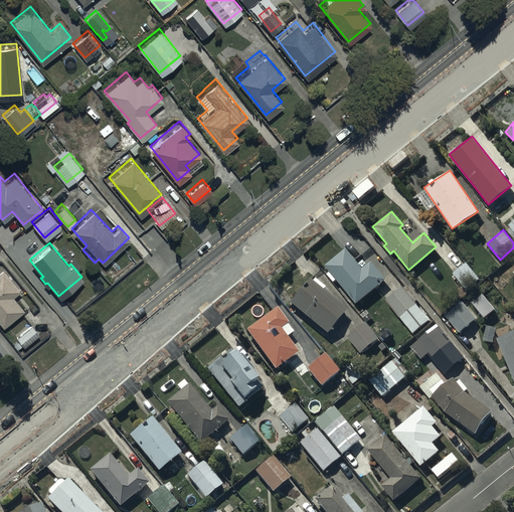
[(345,247),(325,265),(356,303),(385,279),(370,261),(362,268),(345,247)]
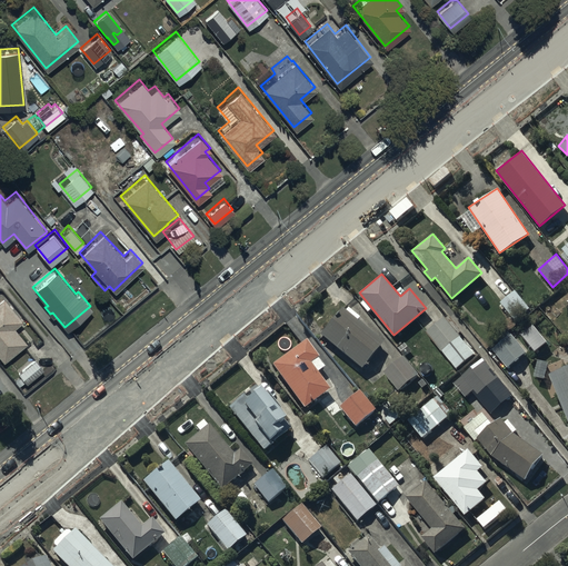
[(515,288),(500,300),(515,319),(530,307),(515,288)]
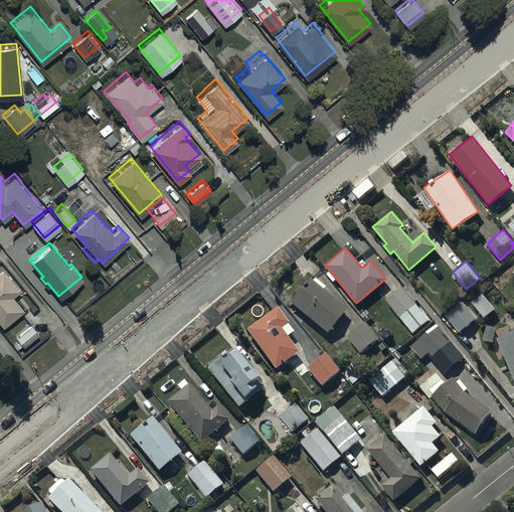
[(2,267),(0,268),(0,321),(2,324),(22,307),(11,294),(19,287),(2,267)]
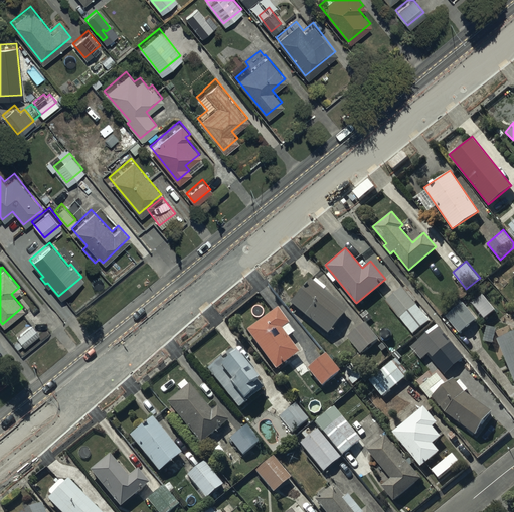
[(308,278),(288,302),(325,333),(346,309),(322,289),(325,286),(314,277),(311,281),(308,278)]
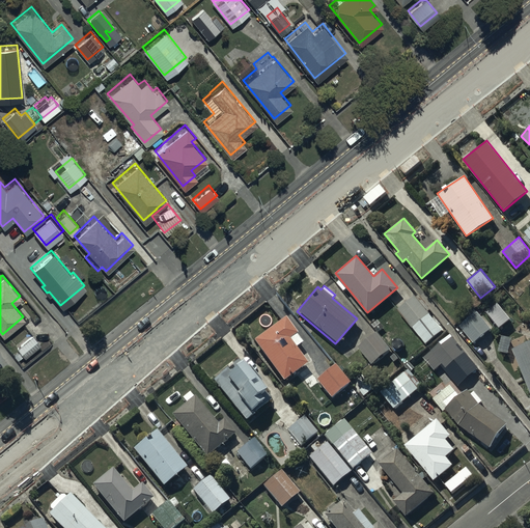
[(414,294),(397,307),(412,327),(429,313),(414,294)]
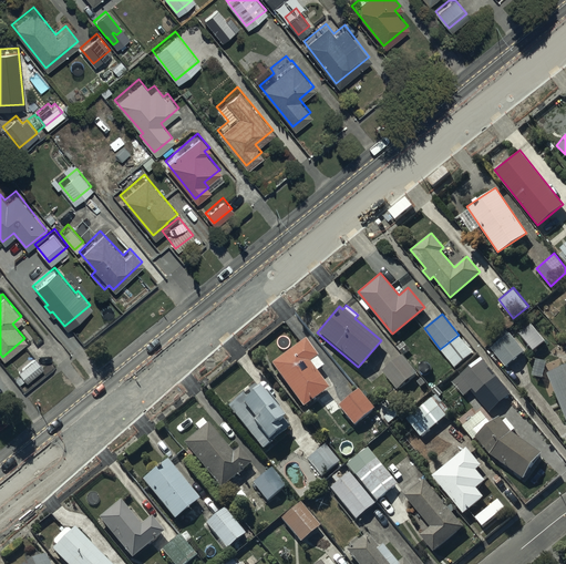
[(498,339),(490,346),(505,366),(524,350),(505,327),(496,335),(498,339)]
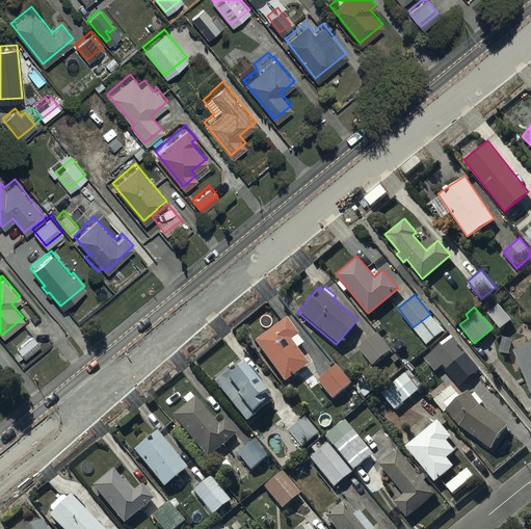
[(285,317),(254,340),(283,380),(308,364),(295,347),(302,342),(296,334),(296,333),(285,317)]
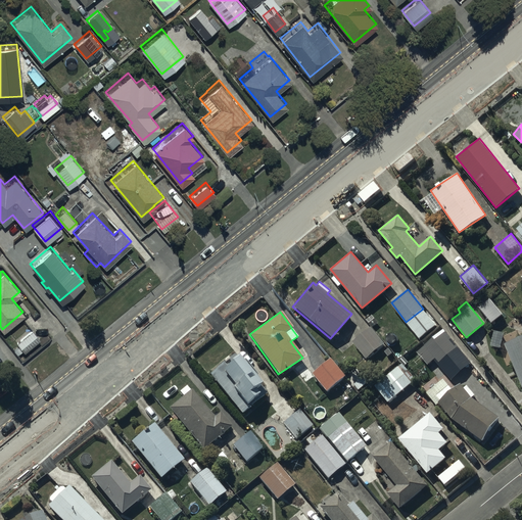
[(371,325),(352,339),(366,357),(384,342),(371,325)]
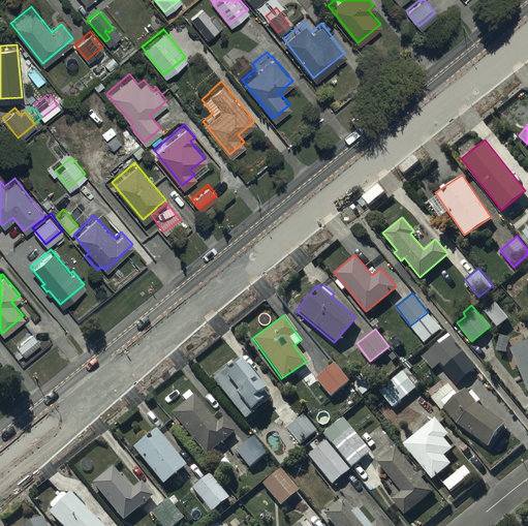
[(23,352),(39,340),(31,331),(16,343),(18,346),(12,351),(18,357),(23,352)]
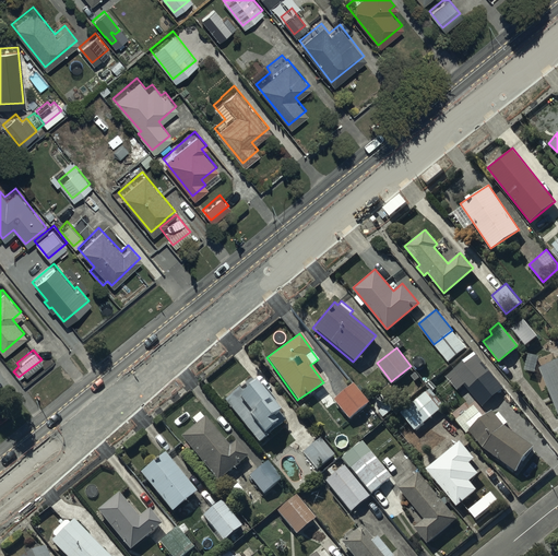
[(472,351),(444,375),(456,388),(464,381),(470,387),(485,373),(490,379),(495,376),(472,351)]
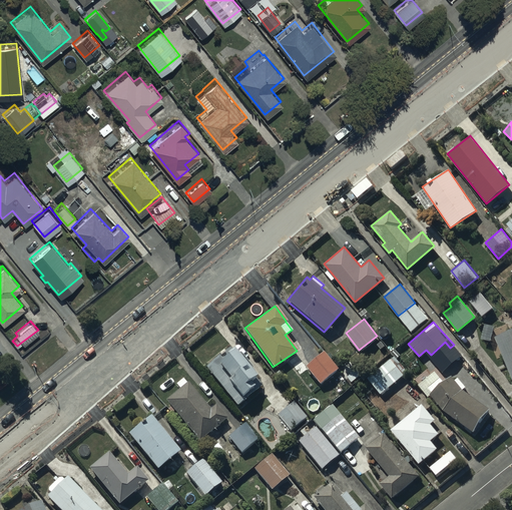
[(511,328),(494,336),(511,379),(511,328)]
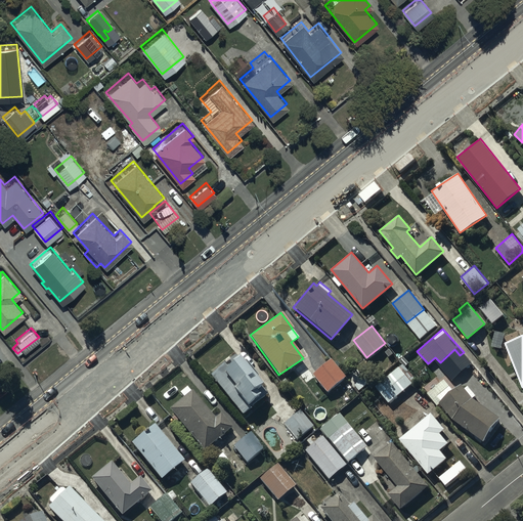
[(234,353),(210,373),(242,414),(265,395),(259,387),(260,385),(234,353)]
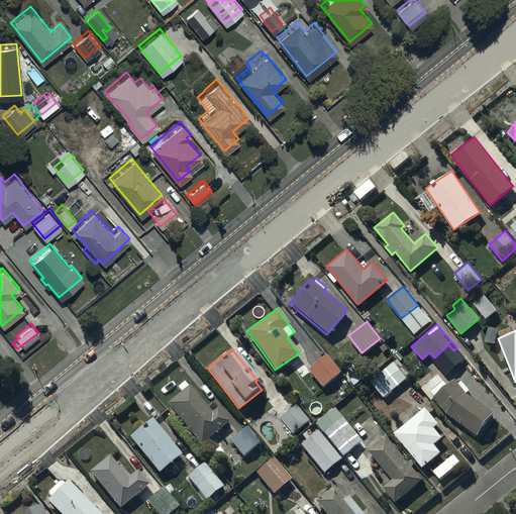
[(339,371),(325,353),(306,369),(321,386),(339,371)]
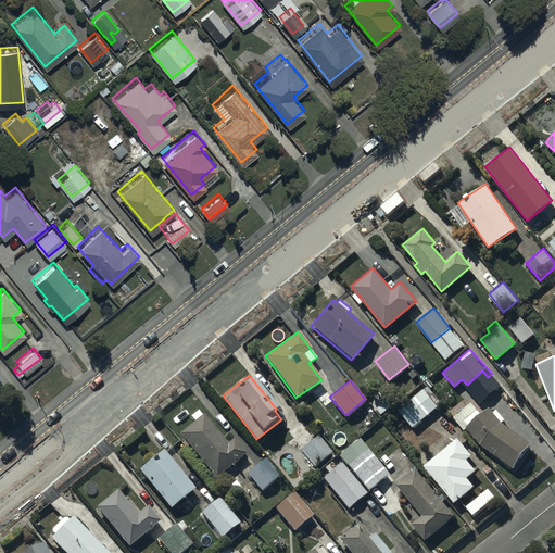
[(427,385),(398,409),(412,427),(442,403),(427,385)]
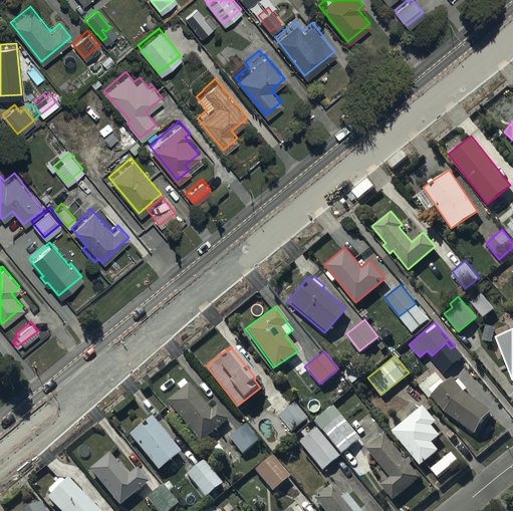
[(341,371),(333,377),(341,389),(349,382),(346,377),(347,376),(351,381),(361,374),(350,359),(339,368),(341,371)]
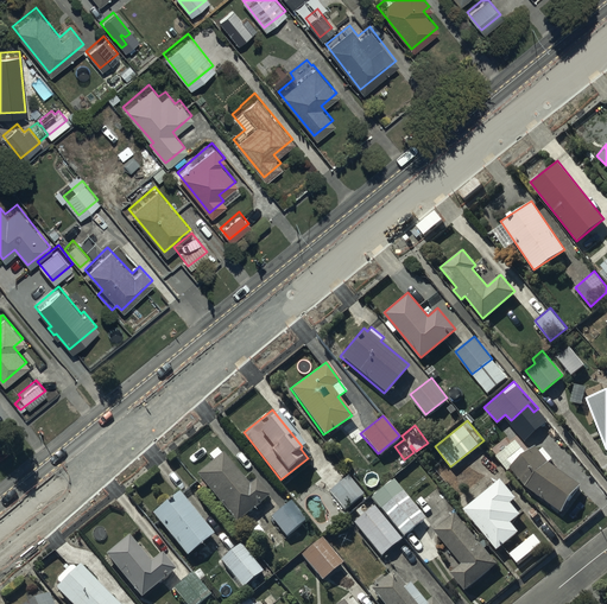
[(506,468),(509,466),(524,485),(561,512),(581,484),(548,462),(552,458),(543,446),(539,450),(535,444),(523,453),(512,440),(495,453),(506,468)]
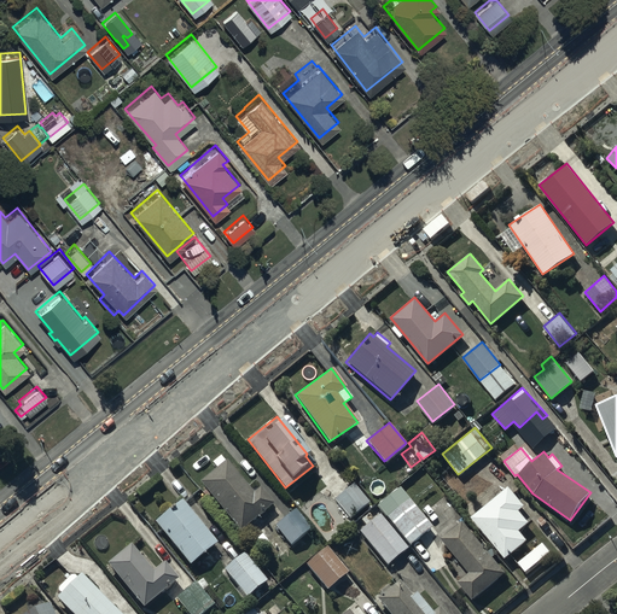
[(215,467),(199,480),(238,530),(272,502),(260,486),(252,491),(226,458),(223,461),(219,455),(210,461),(215,467)]
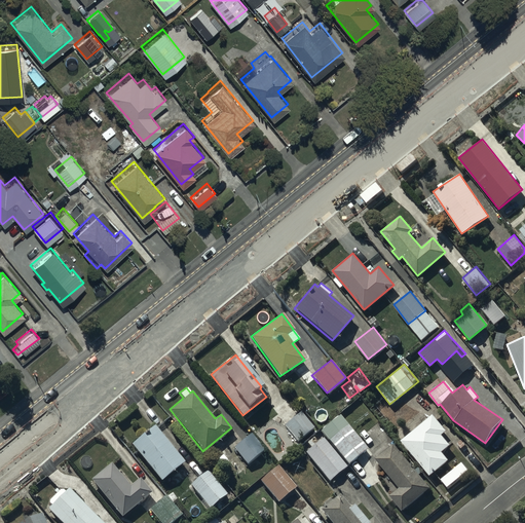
[(300,411),(284,424),(297,441),(313,426),(300,411)]
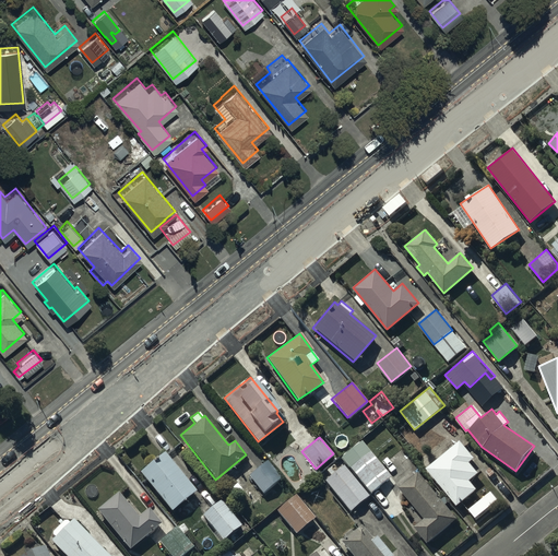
[(474,458),(460,440),(426,468),(456,506),(477,489),(470,481),(479,473),(470,461),(474,458)]
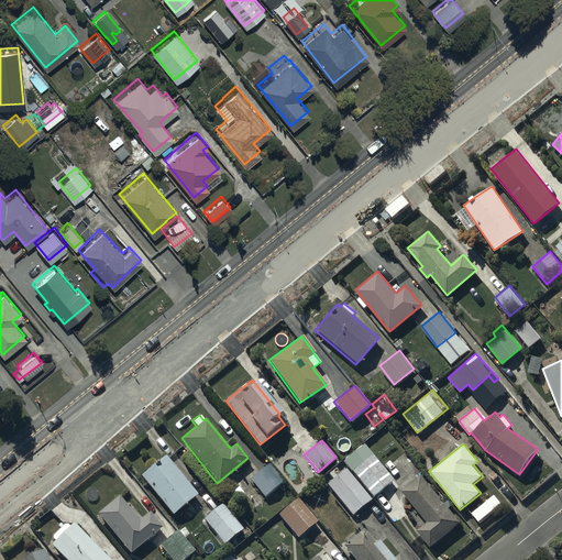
[(373,453),(351,469),(372,496),(393,480),(373,453)]
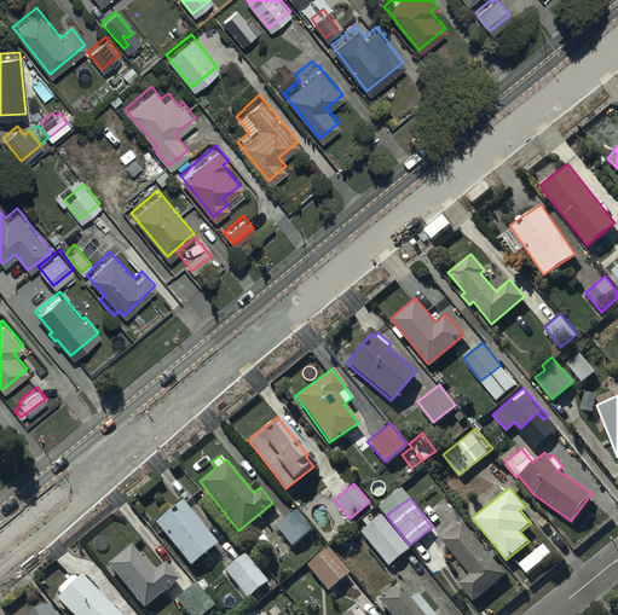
[(182,499),(154,521),(189,566),(217,544),(182,499)]
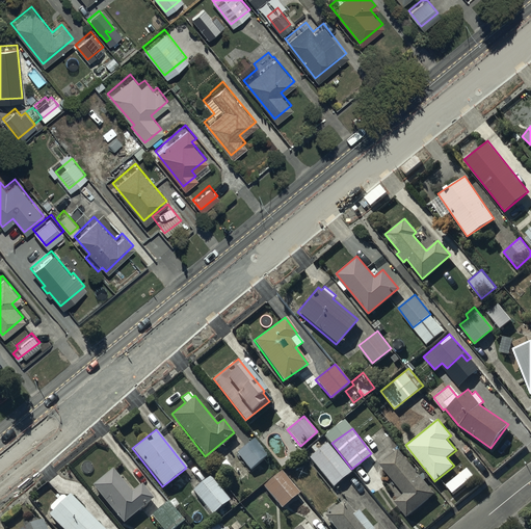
[(253,438),(236,451),(249,468),(266,455),(253,438)]
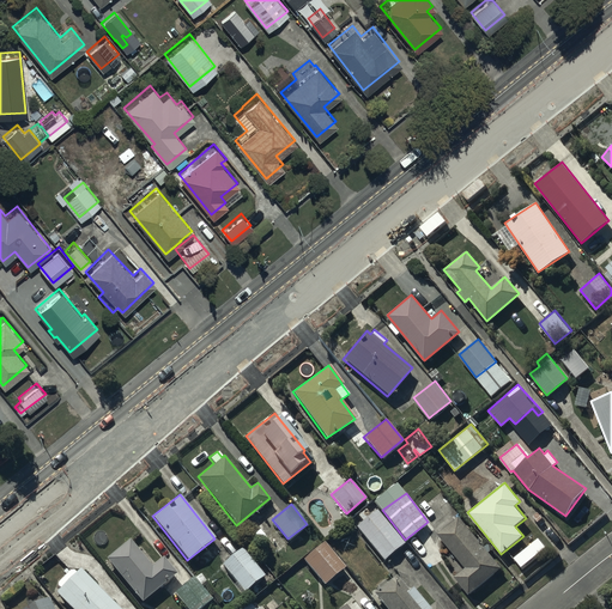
[(362,519),(356,525),(383,559),(404,542),(376,507),(370,513),(365,507),(357,513),(362,519)]
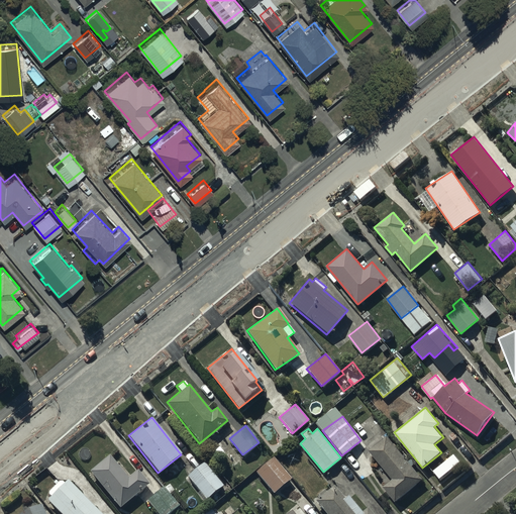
[(388,435),(370,449),(392,478),(382,486),(395,502),(423,479),(388,435)]
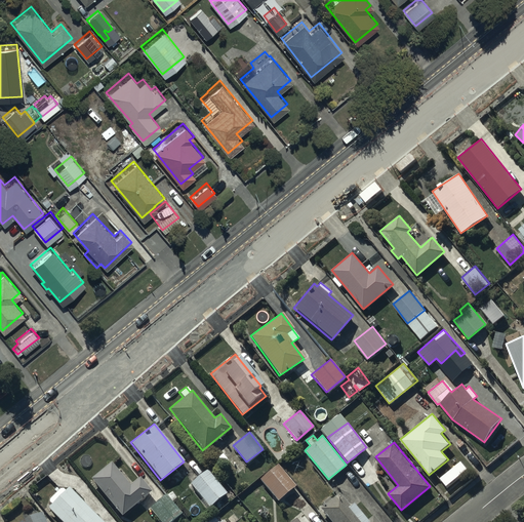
[(110,462),(90,478),(120,516),(151,490),(138,477),(129,485),(110,462)]
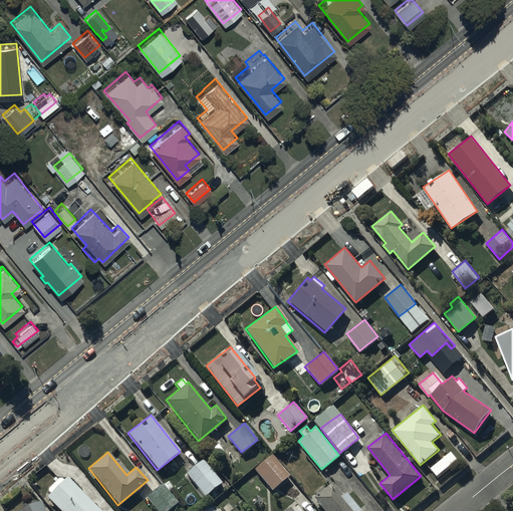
[(271,453),(253,468),(271,490),(289,476),(271,453)]
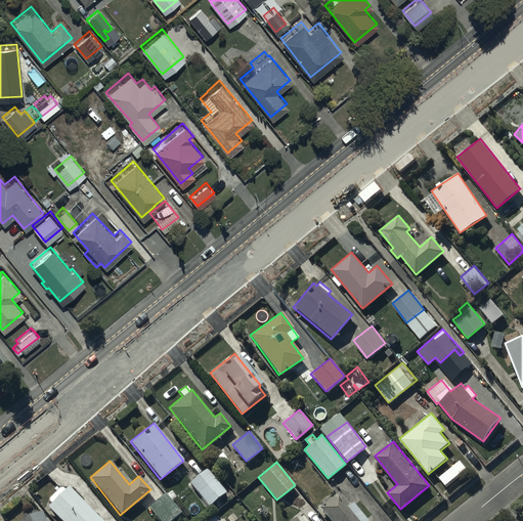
[(206,468),(189,481),(208,506),(225,492),(206,468)]
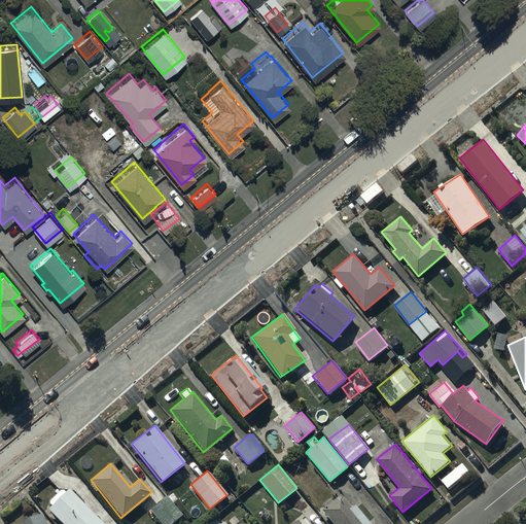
[(51,505),(47,510),(62,523),(103,523),(68,489),(65,492),(61,488),(47,501),(51,505)]
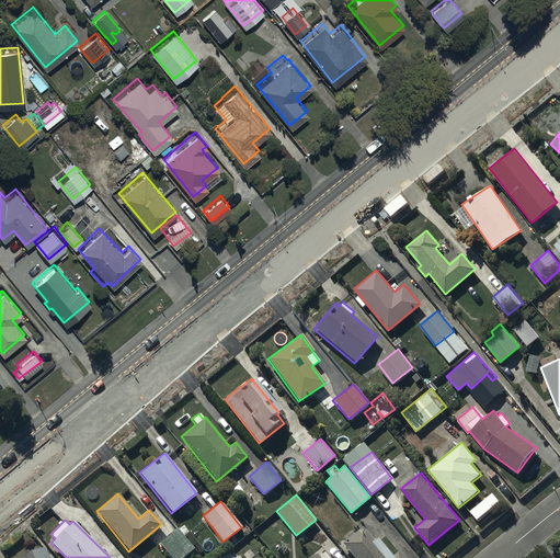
[(176,527),(159,541),(172,557),(181,557),(193,548),(183,535),(189,531),(183,524),(178,528),(176,527)]
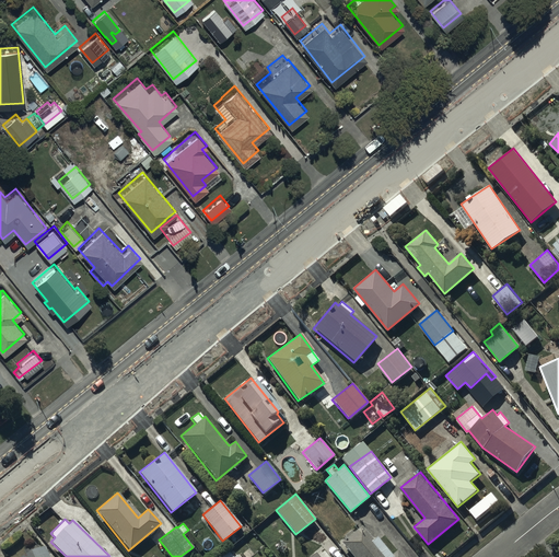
[(359,529),(341,542),(353,556),(403,556),(397,549),(391,555),(376,536),(370,542),(359,529)]
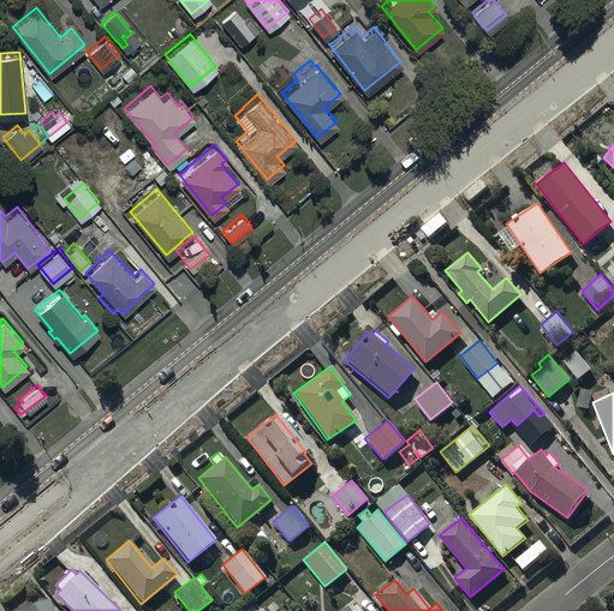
[(54,610),(49,598),(21,610),(54,610)]
